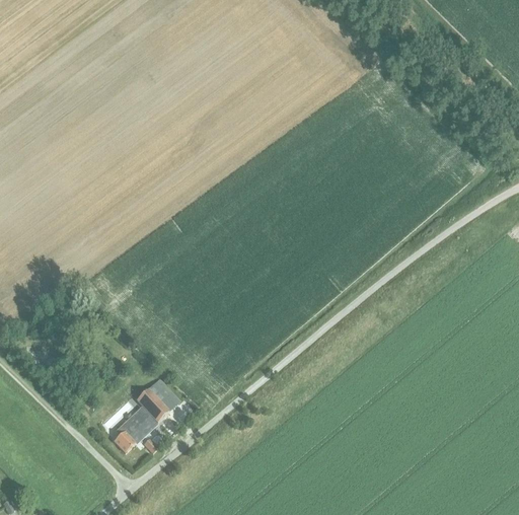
[(159,378),(148,388),(137,399),(157,422),(180,400),(159,378)]
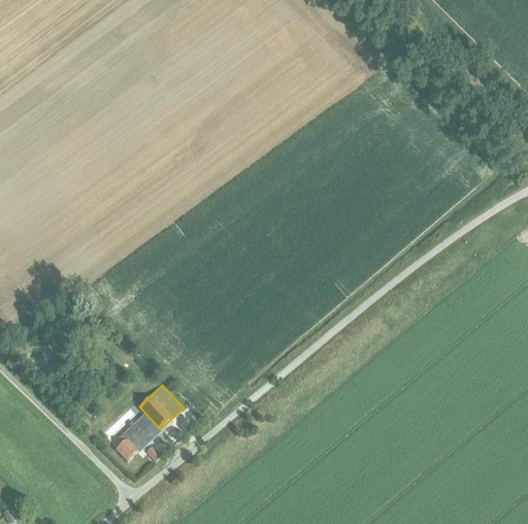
[(131,403),(106,427),(113,434),(138,412),(131,403)]
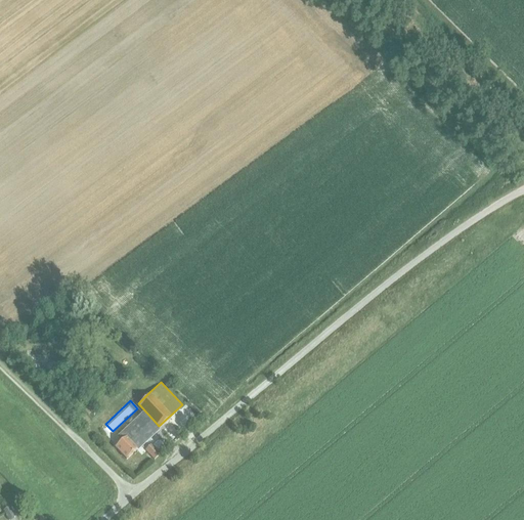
[(89,402),(83,406),(88,412),(93,407),(89,402)]
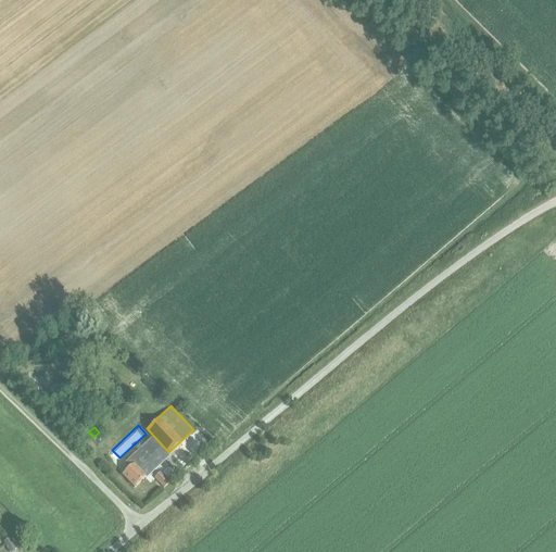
[(141,471),(147,465),(141,461),(137,465),(128,456),(117,467),(134,485),(144,474),(141,471)]
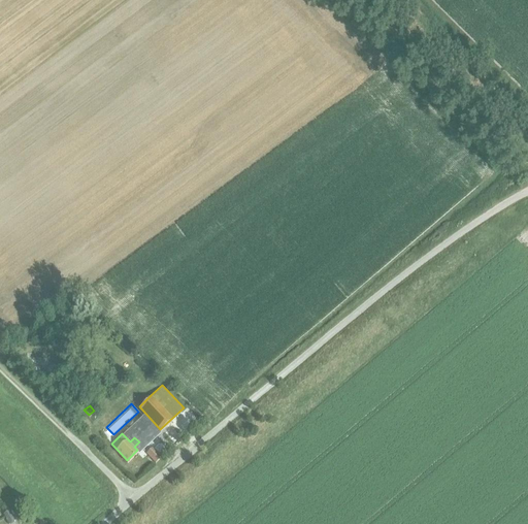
[(156,460),(161,455),(153,446),(146,451),(156,460)]
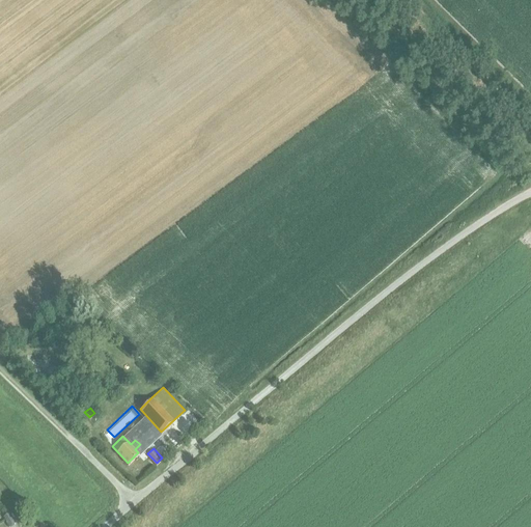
[(9,511),(3,515),(9,524),(15,521),(9,511)]
